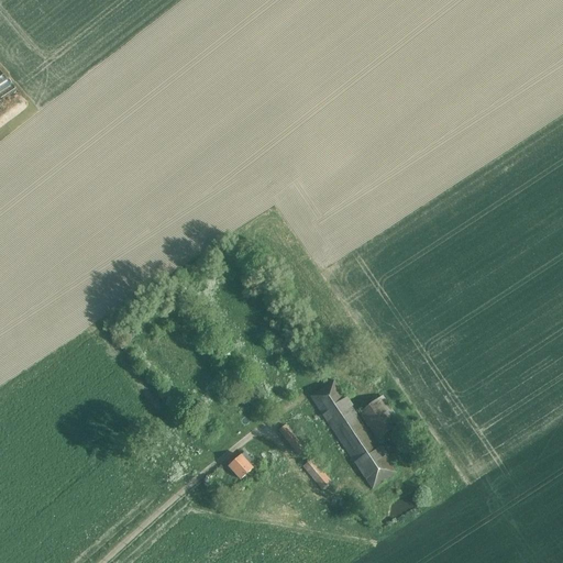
[(371,490),(395,474),(333,382),(309,398),(371,490)]
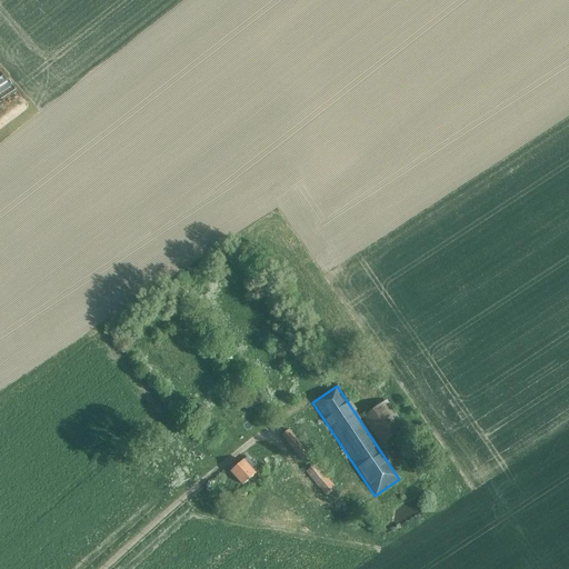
[(405,429),(386,401),(362,418),(380,445),(405,429)]
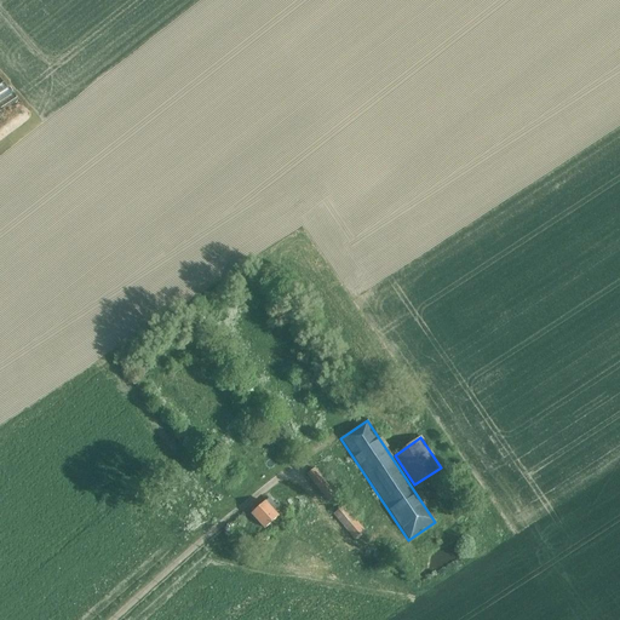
[(328,503),(336,497),(313,470),(306,476),(328,503)]
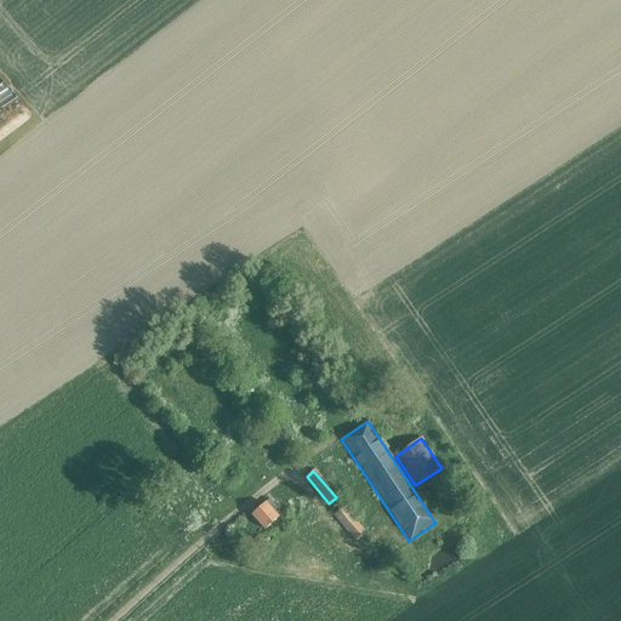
[(263,530),(277,518),(271,511),(274,507),(268,501),(251,517),(263,530)]
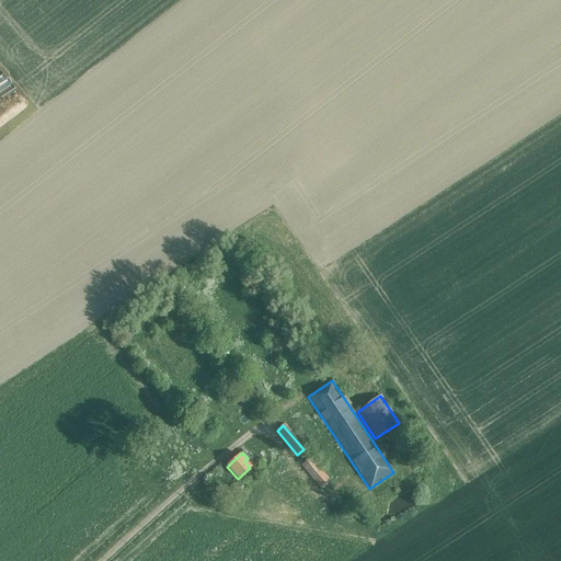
[(319,489),(329,481),(310,458),(301,466),(319,489)]
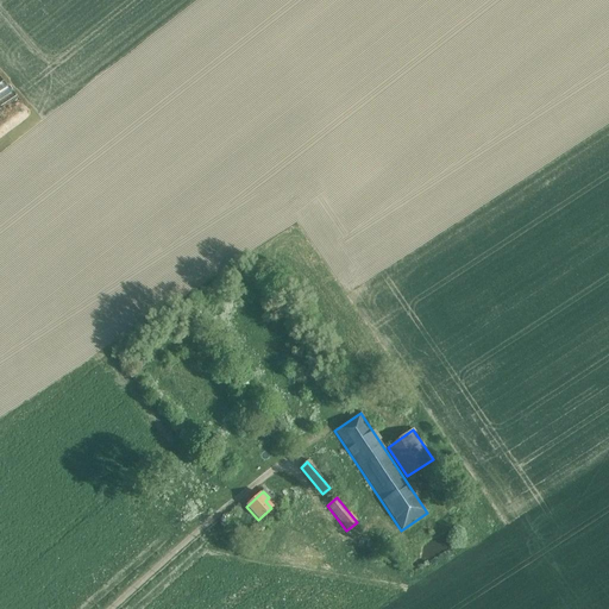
All buildings are outlined.
